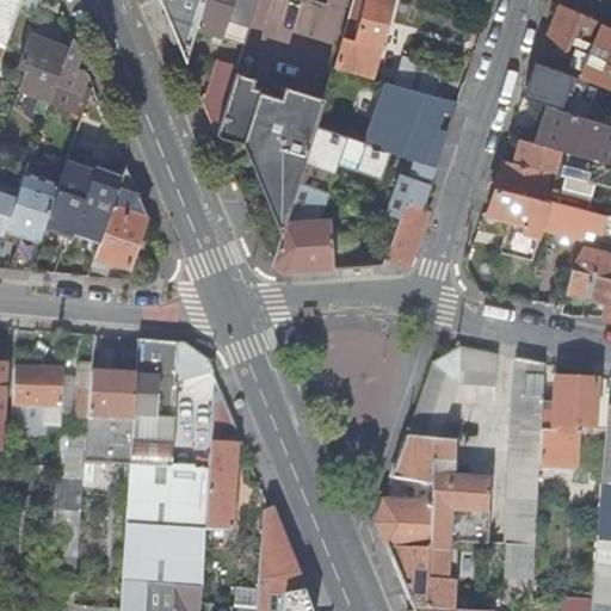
[(0,0),(0,57),(20,0),(0,0)]
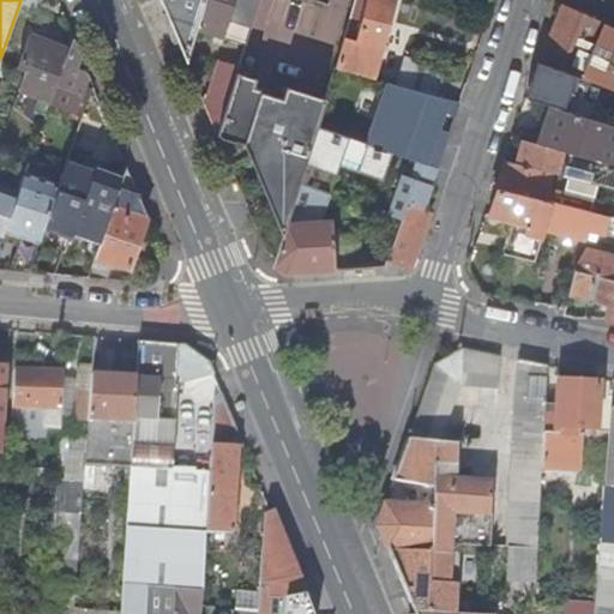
[(205,0),(161,0),(186,61),(197,29),(205,0)]
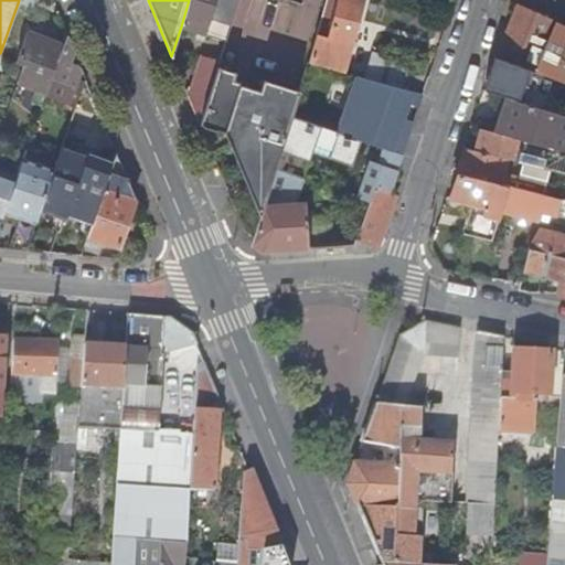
[(210,19),(231,25),(237,7),(238,0),(189,0),(181,27),(204,34),(210,19)]
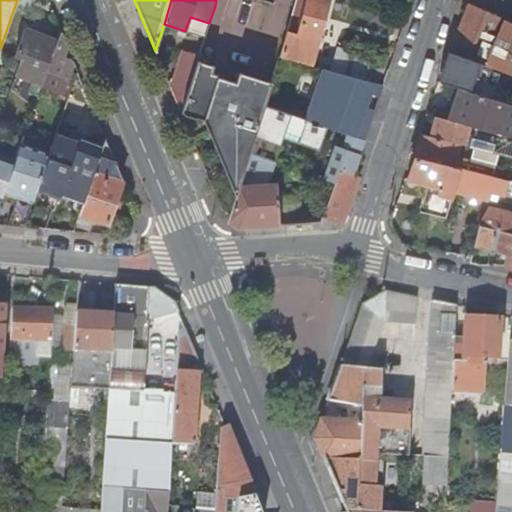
[(296,0),(285,41),(281,55),(311,64),(328,0),(296,0)]
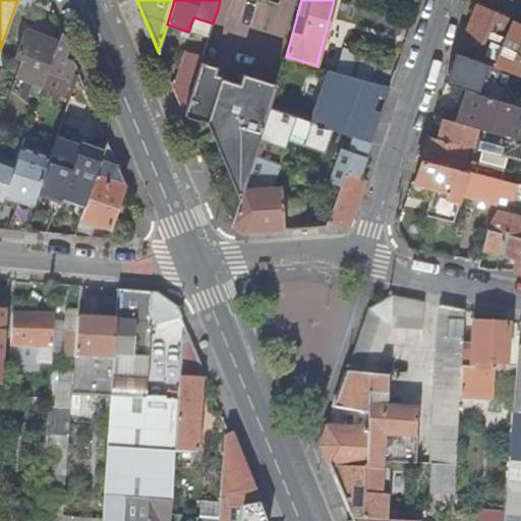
[(472,18),(459,52),(493,64),(520,74),(520,23),(511,19),(489,10),(472,18)]
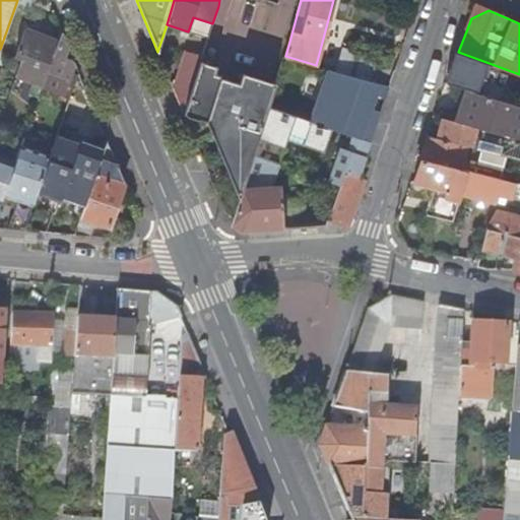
[(38,80),(44,82),(58,42),(25,30),(17,50),(15,56),(21,59),(16,73),(23,75),(38,80)]
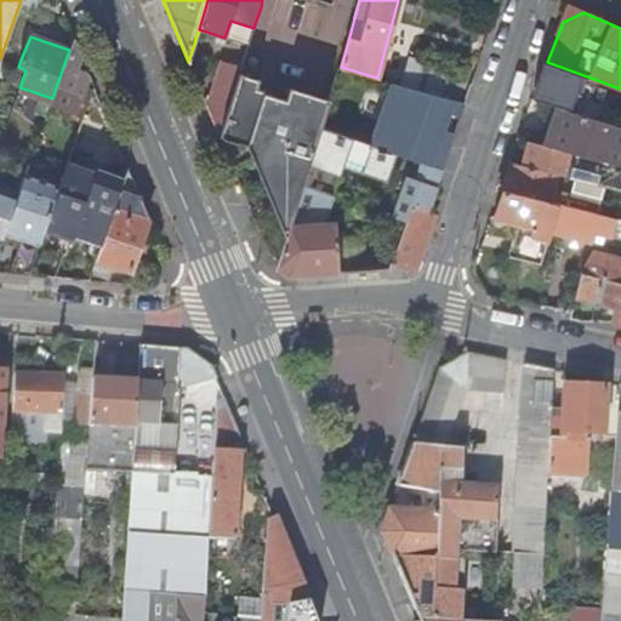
[(81,55),(74,36),(69,50),(52,98),(50,103),(73,112),(85,115),(85,113),(93,90),(85,87),(89,74),(85,69),(78,66),(81,55)]
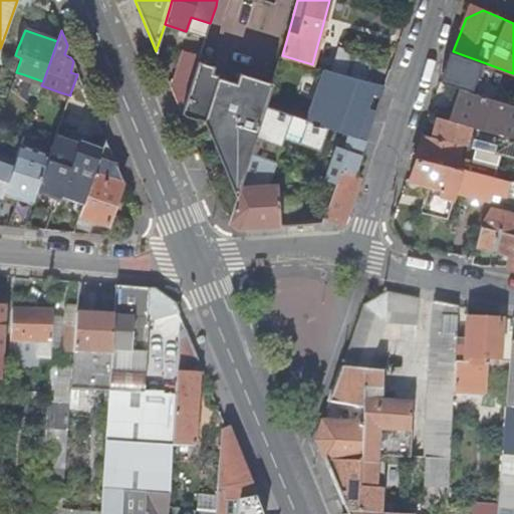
[(347,49),(340,71),(365,80),(371,57),(347,49)]
